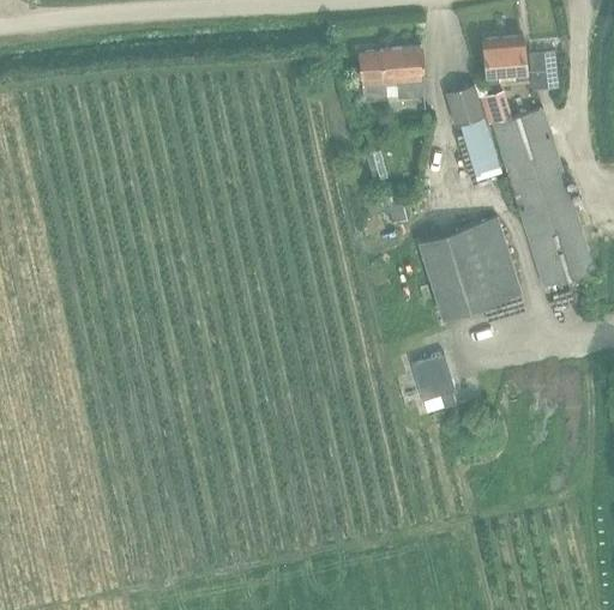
[(487,84),(504,83),(528,80),(523,37),(483,41),(487,84)]
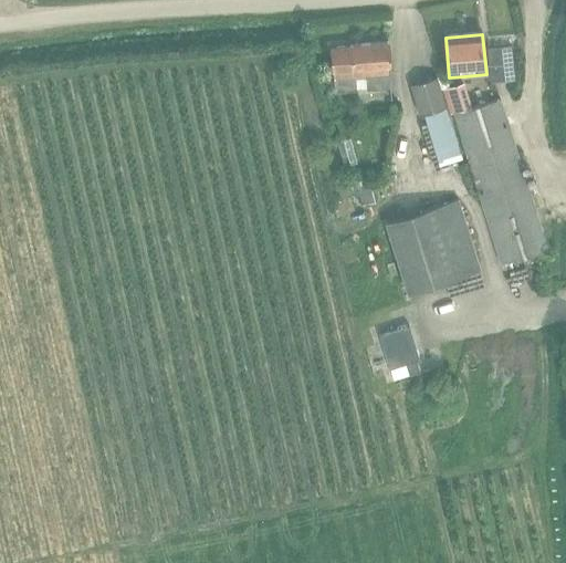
[(333,62),(300,65),(302,97),(335,95),(356,93),(355,82),(366,81),(367,92),(390,90),(389,79),(388,69),(391,69),(389,44),(331,49),(333,62)]
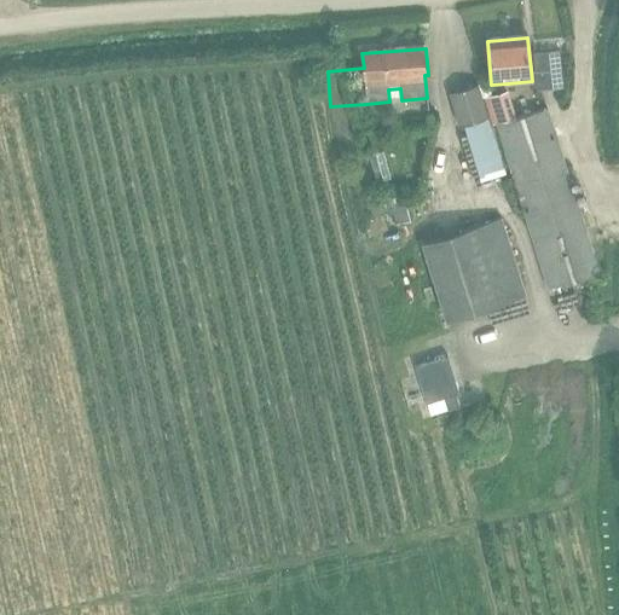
[(538,54),(534,54),(538,83),(562,81),(559,52),(538,54)]
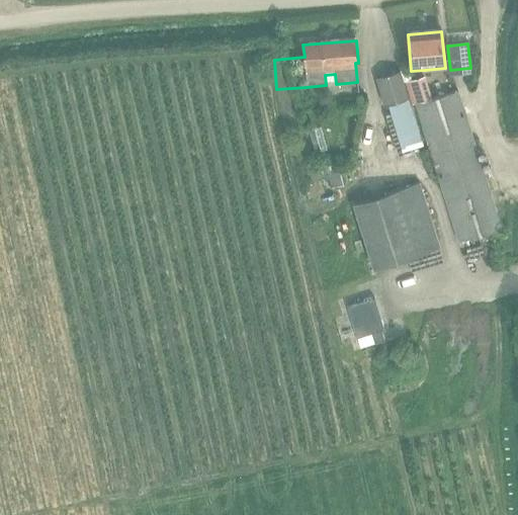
[(384,107),(408,100),(400,73),(375,80),(384,107)]
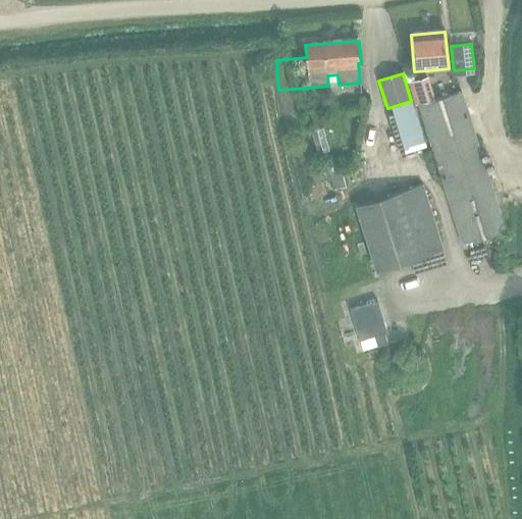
[(462,246),(505,231),(461,93),(418,106),(462,246)]
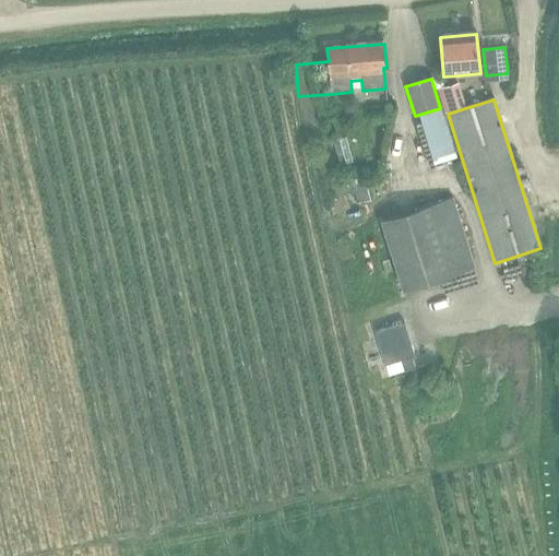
[(360,161),(364,170),(381,164),(377,154),(360,161)]
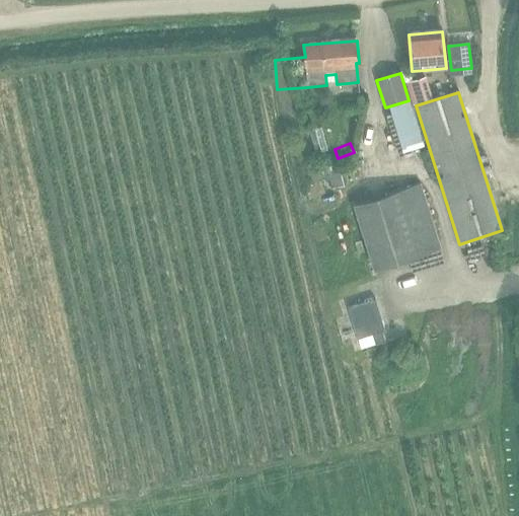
[(337,162),(317,168),(316,168),(319,177),(327,175),(332,191),(345,188),(341,170),(340,171),(337,162)]
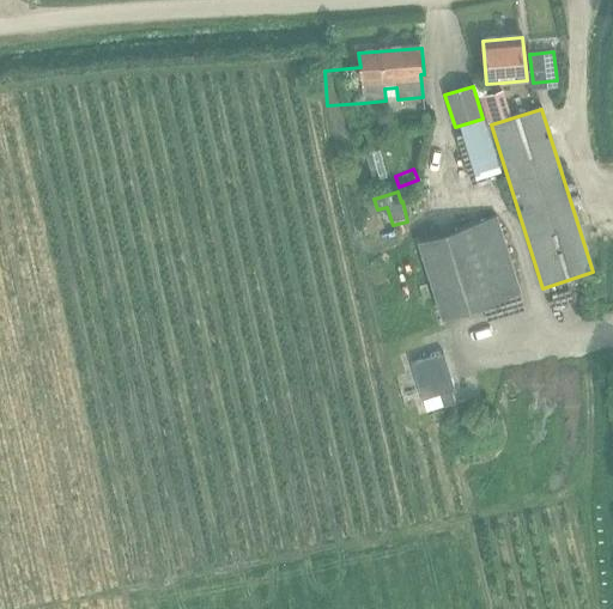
[(442,320),(520,296),(496,217),(418,242),(442,320)]
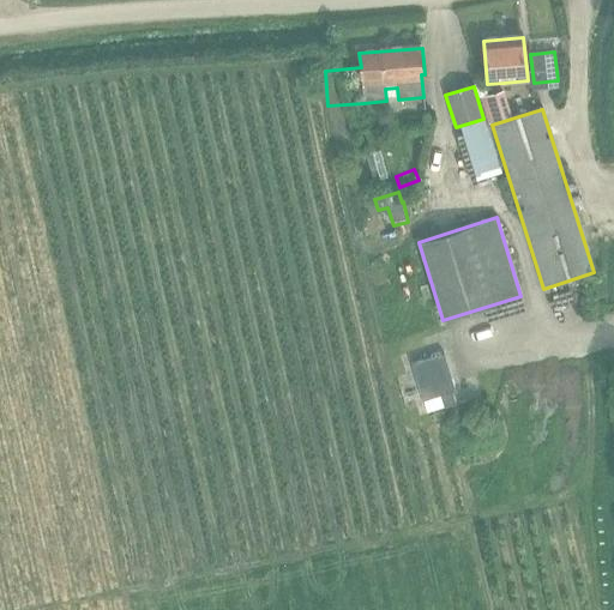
[(413,291),(420,314),(432,310),(425,288),(413,291)]
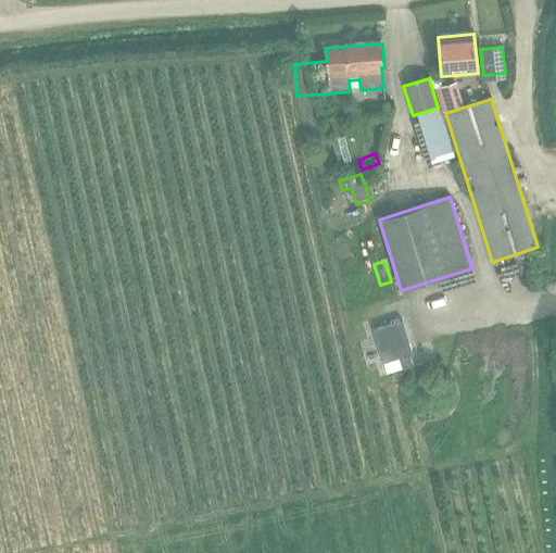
[(402,322),(374,330),(375,334),(383,363),(399,359),(409,355),(412,354),(409,348),(402,322)]
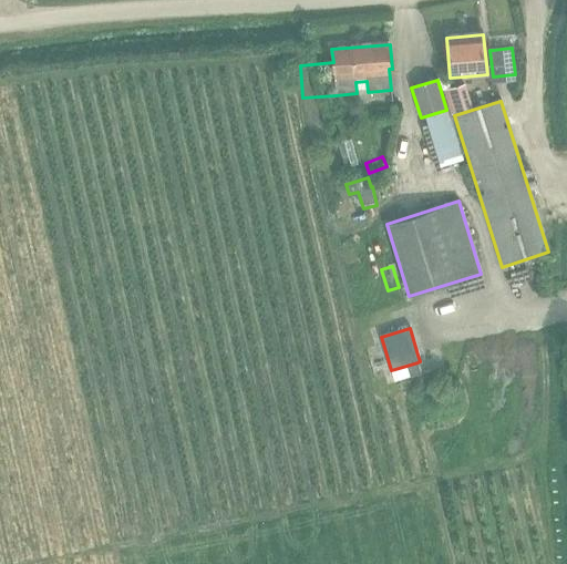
[(418,362),(406,366),(410,377),(421,373),(418,362)]
